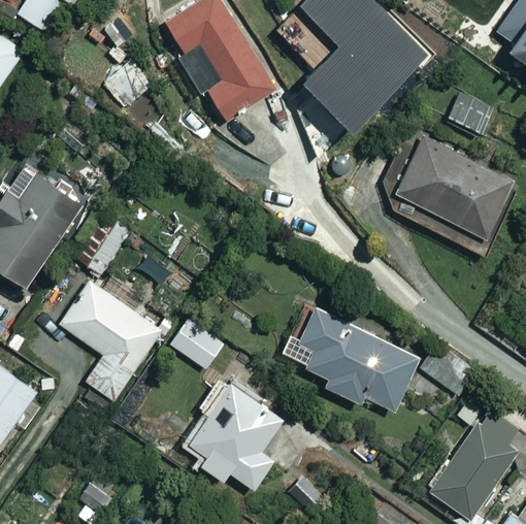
[(30,0),(20,15),(47,34),(68,4),(75,9),(81,0),(30,0)]
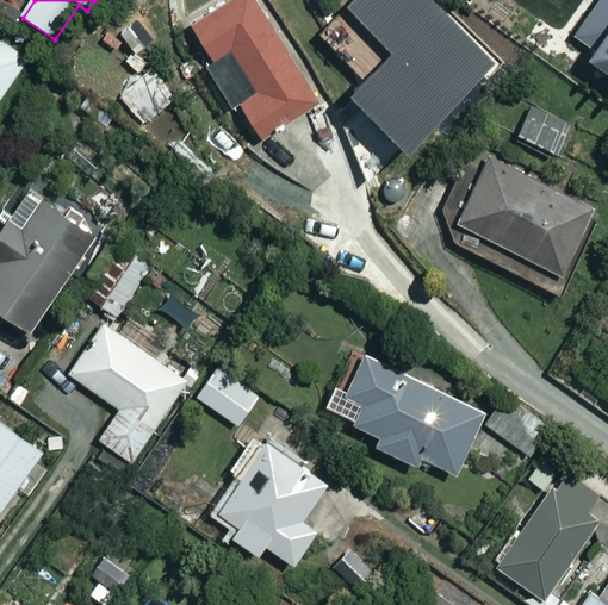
[(322,104),(258,0),(236,0),(191,29),(212,63),(205,68),(231,111),(239,106),(260,142),(322,104)]
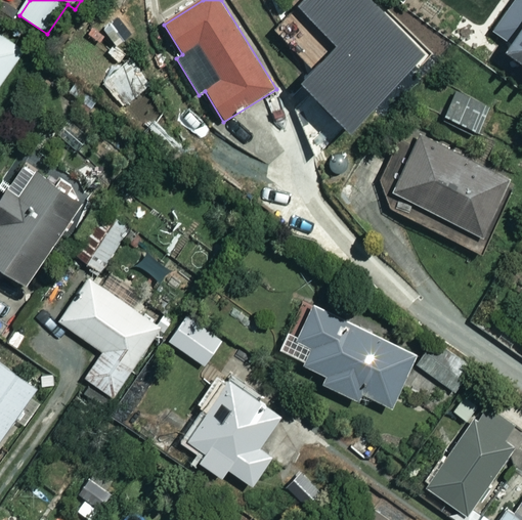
[(521,17),(502,48),(521,62),(521,17)]
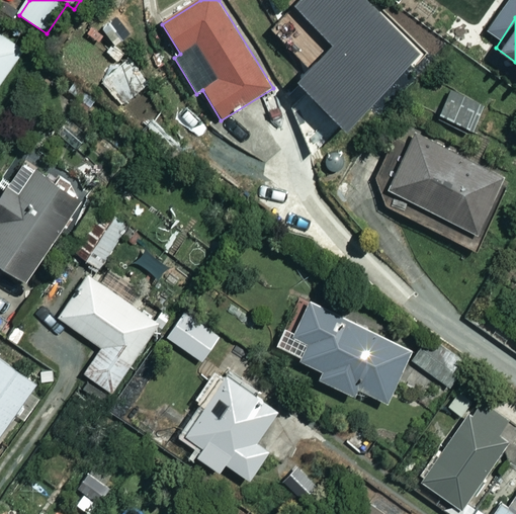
[(0,86),(24,53),(0,35),(0,86)]
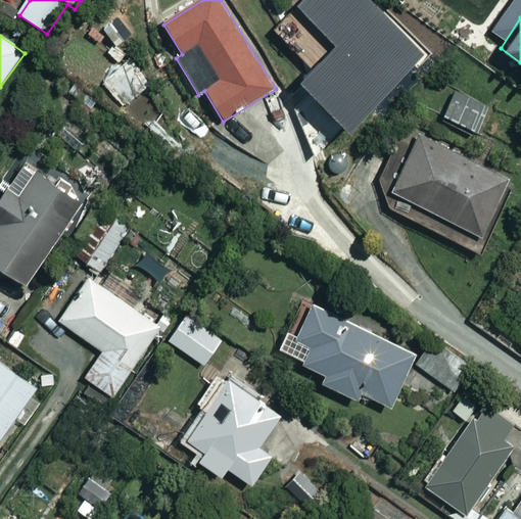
[(150,88),(132,64),(105,85),(124,108),(150,88)]
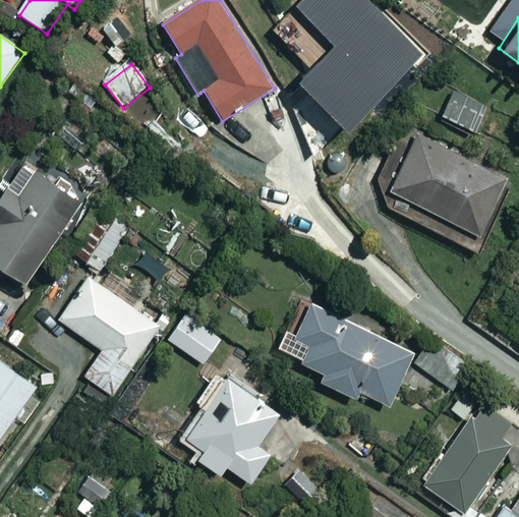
[(486,111),(445,91),(435,113),(476,132),(486,111)]
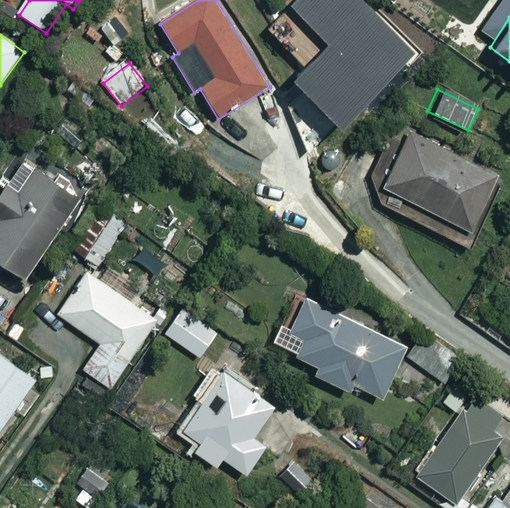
[(497,176),(411,132),(384,185),(470,229),(497,176)]
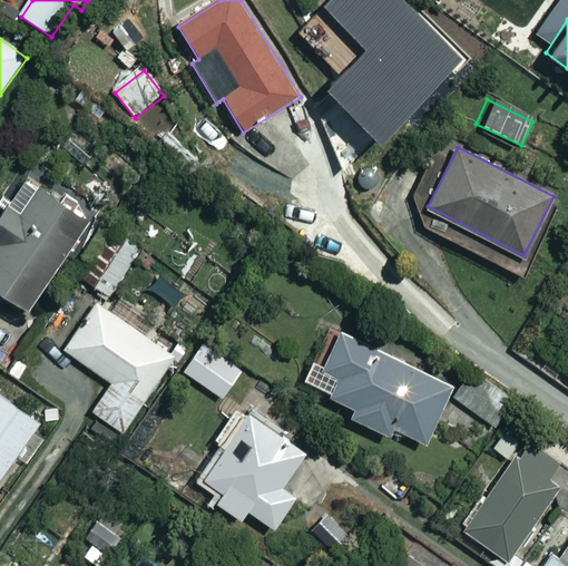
[(2,195),(0,197),(0,290),(27,309),(94,213),(28,167),(7,197),(2,195)]
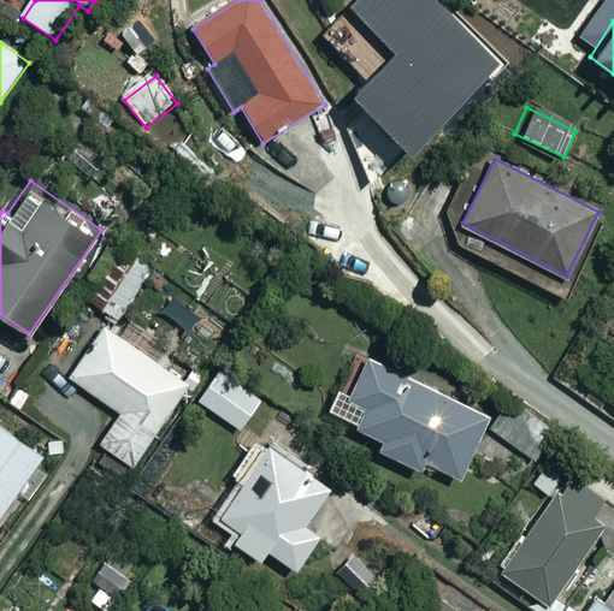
[(147,268),(120,251),(87,303),(114,320),(147,268)]
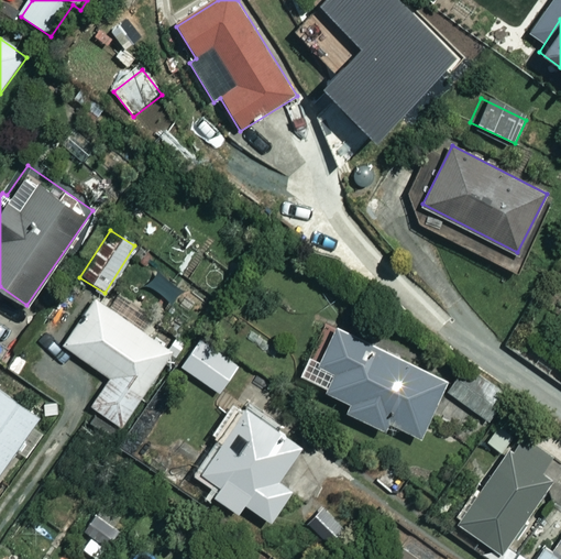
[(218,288),(197,275),(179,304),(199,317),(218,288)]
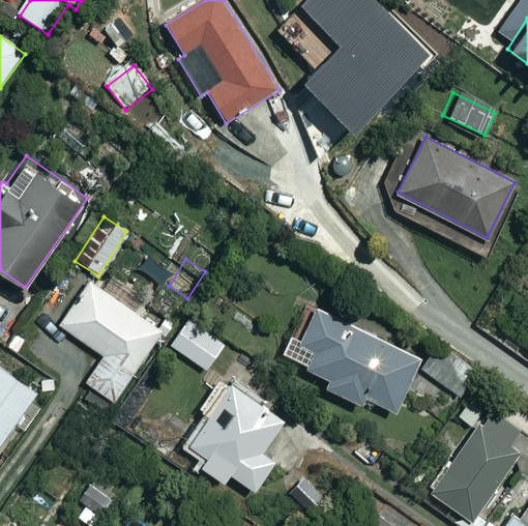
[(164,333),(91,282),(60,325),(105,356),(86,382),(114,402),(164,333)]
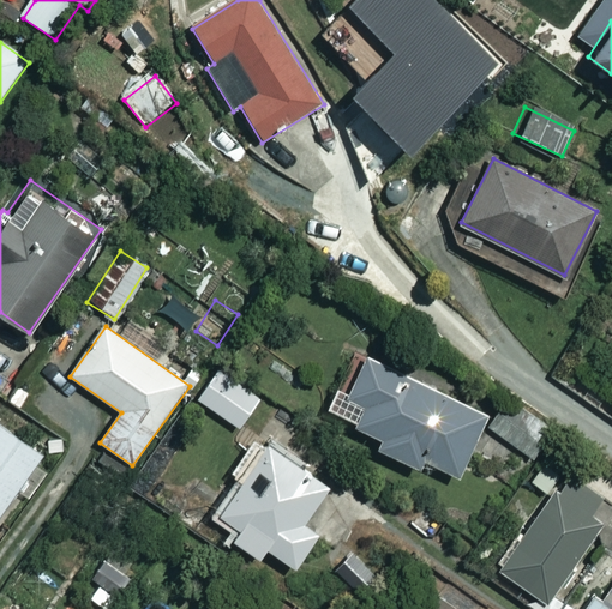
[(459,477),(487,417),(450,399),(456,385),(411,363),(405,377),(365,357),(345,398),(364,408),(353,428),(378,440),(375,447),(420,470),(425,460),(459,477)]
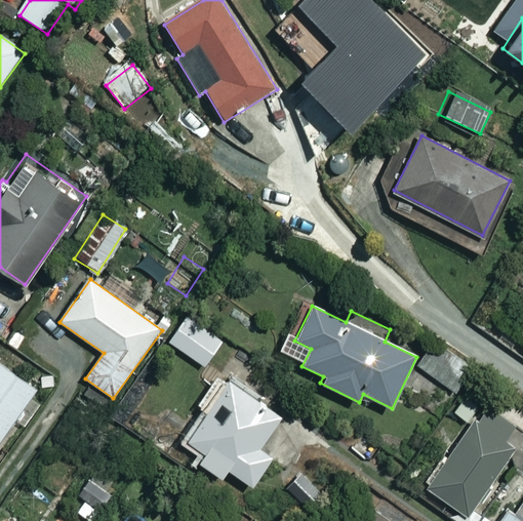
[(219,348),(185,322),(169,342),(204,368),(219,348)]
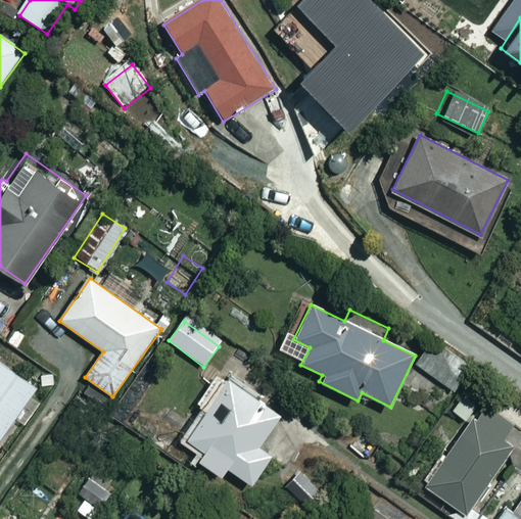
[(455,392),(464,379),(458,374),(463,367),(439,350),(434,359),(428,354),(419,367),(455,392)]
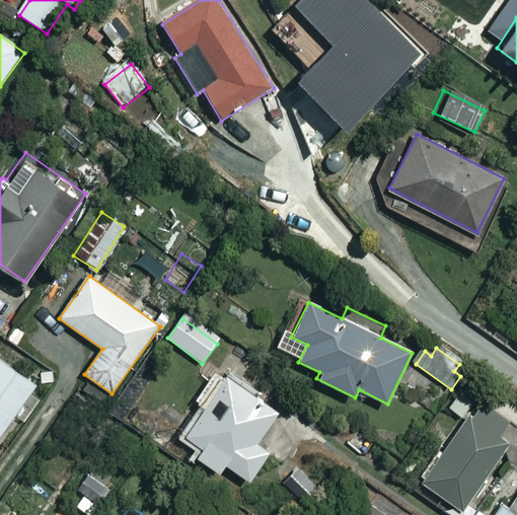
[(0,429),(12,413),(27,424),(45,401),(29,389),(34,382),(0,357),(0,429)]
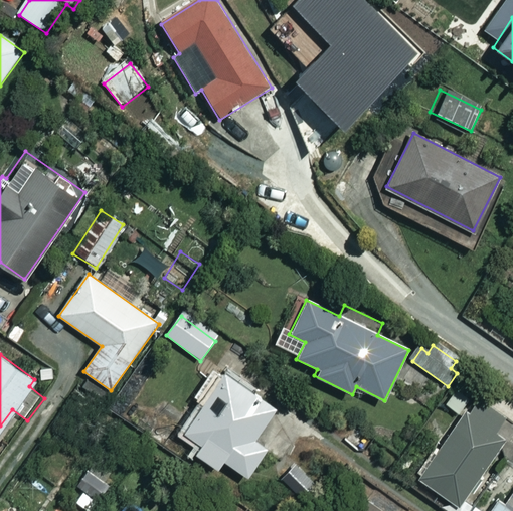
[(279,407),(239,380),(216,414),(201,404),(182,433),(200,445),(194,453),(217,468),(222,461),(247,478),(268,449),(255,441),(279,407)]
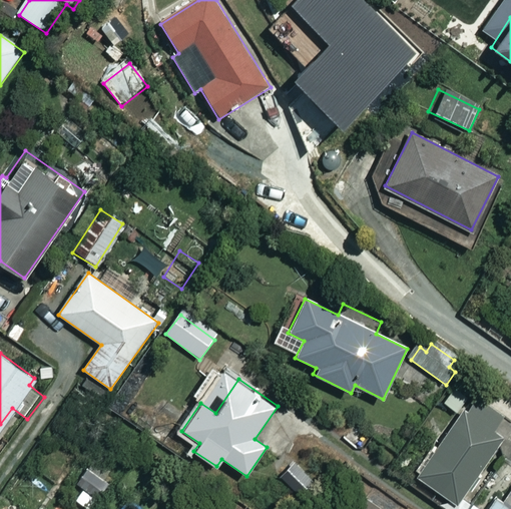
[(504,421),(455,387),(444,405),(456,413),(413,477),(456,507),(468,489),(472,492),(483,477),(477,473),(500,438),(495,435),(504,421)]
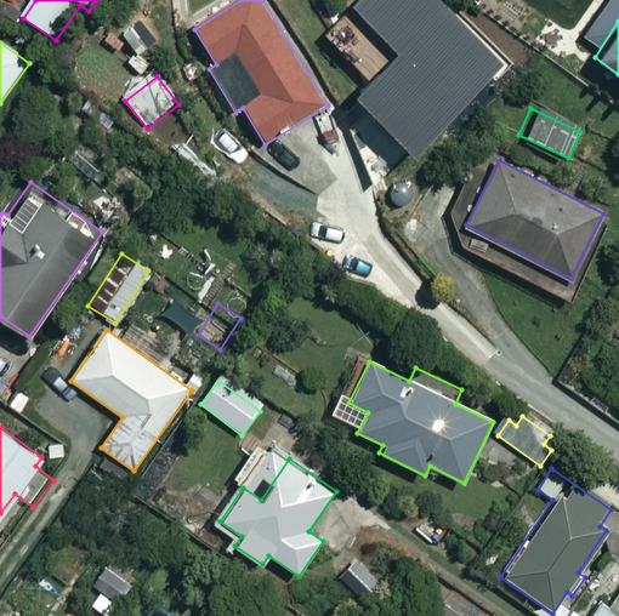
[(121,576),(107,566),(92,586),(121,606),(146,572),(131,563),(121,576)]
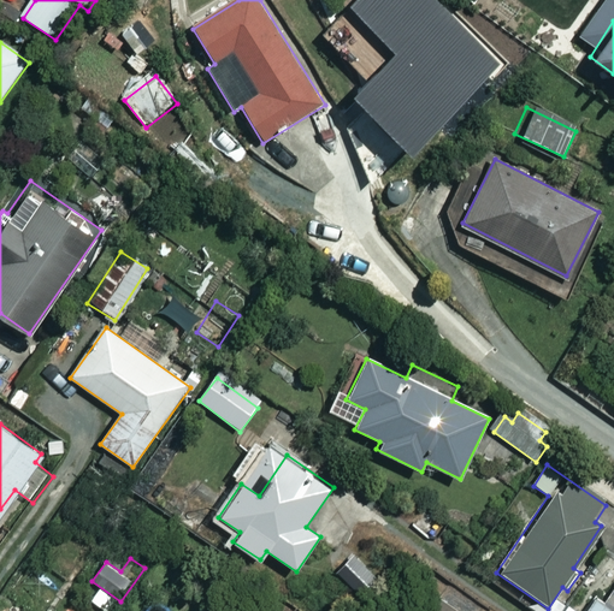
[(613,585),(610,589),(613,592),(613,610),(609,610),(597,603),(591,610),(613,610),(613,585)]
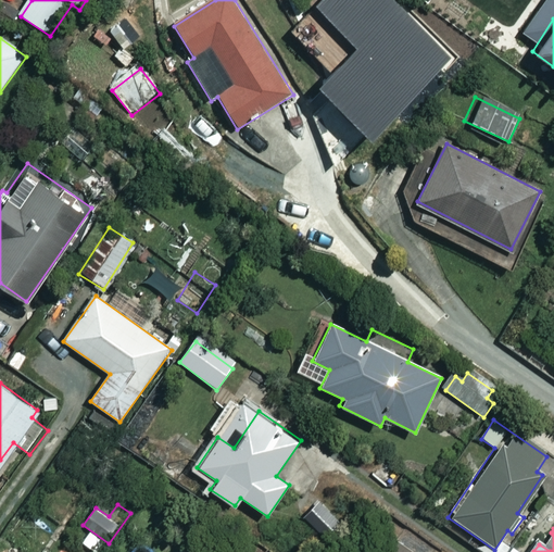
[(407,551),(394,541),(387,551),(407,551)]
